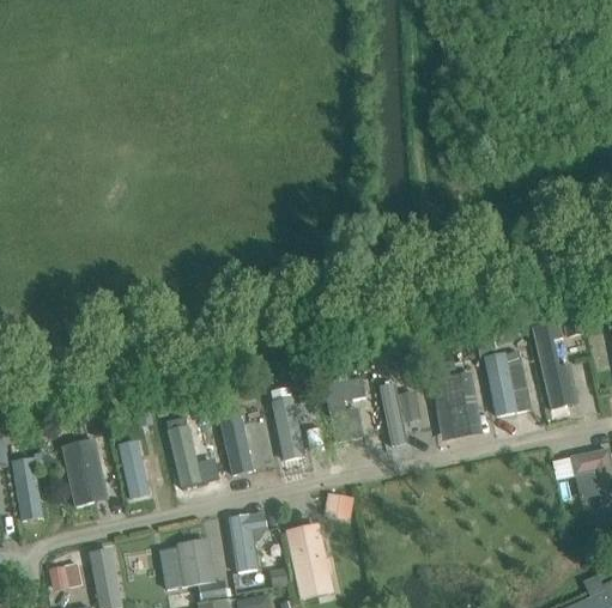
[(576,309),(559,314),(564,332),(581,328),(576,309)]
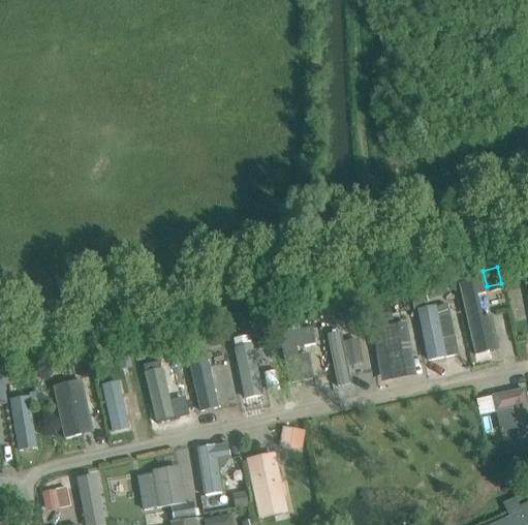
[(480,316),(474,291),(484,289),(480,277),(458,282),(474,351),(488,348),(485,335),(494,333),(490,314),(480,316)]
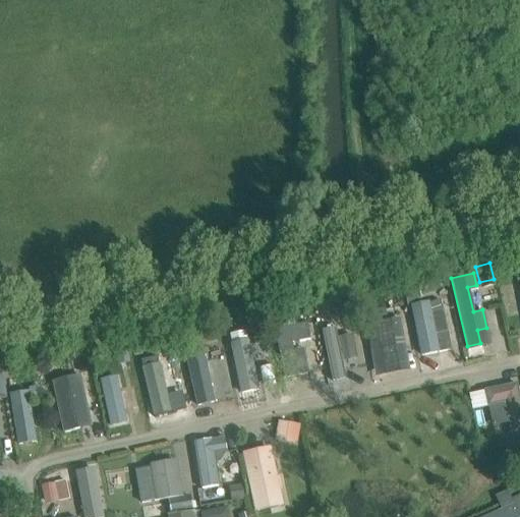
[(416,275),(400,278),(402,288),(418,285),(416,275)]
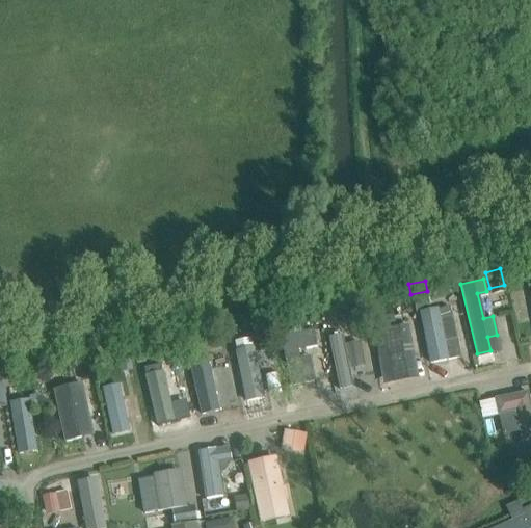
[(426,296),(413,298),(415,308),(428,305),(426,296)]
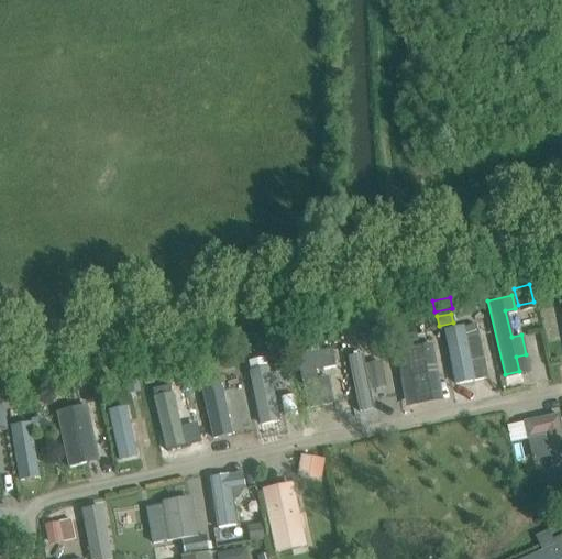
[(367,317),(359,318),(360,328),(362,336),(371,335),(367,317)]
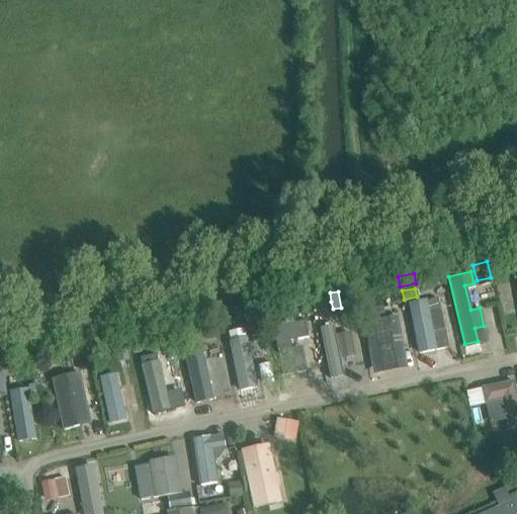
[(330,292),(310,296),(312,306),(331,302),(330,292)]
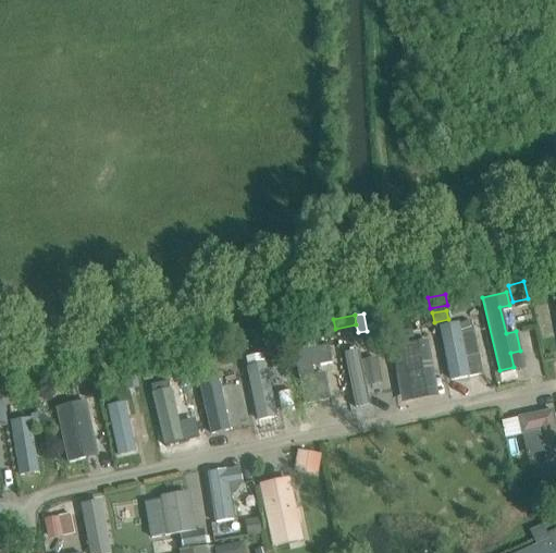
[(456,321),(440,324),(451,377),(480,370),(477,353),(471,329),(458,331),(456,321)]
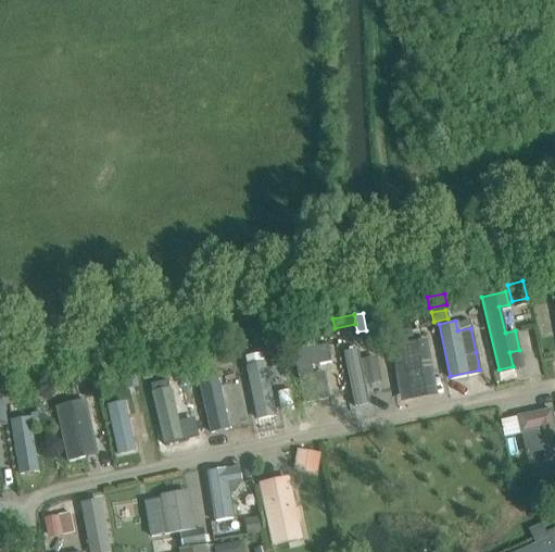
[(332,326),(323,328),(324,336),(335,334),(332,326)]
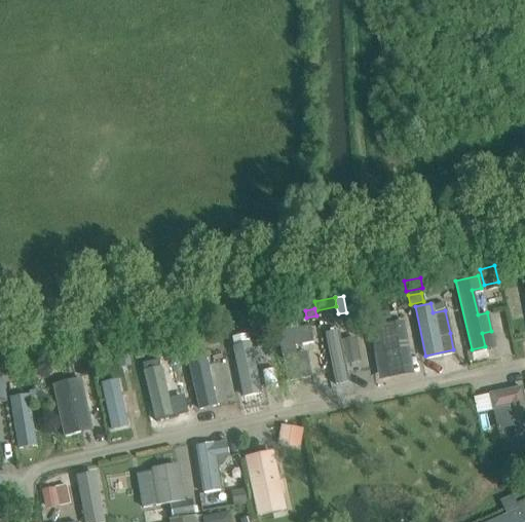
[(383,309),(372,311),(374,323),(385,321),(383,309)]
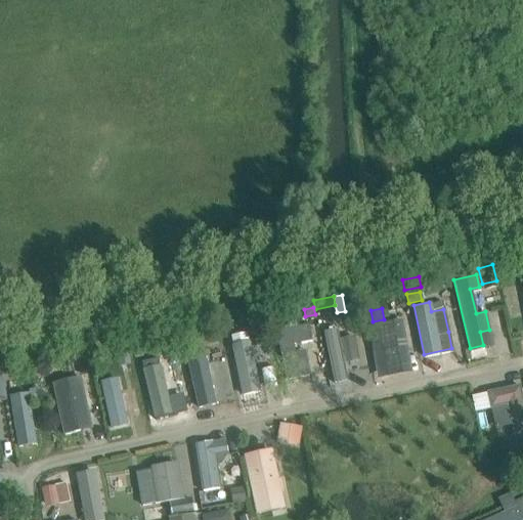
[(260,316),(248,319),(250,329),(262,327),(260,316)]
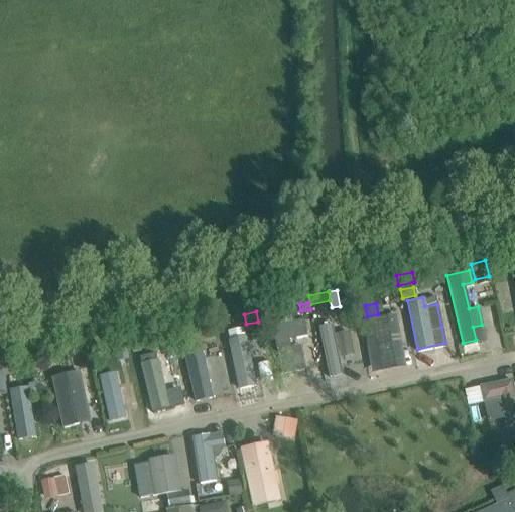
[(280,371),(294,369),(290,345),(288,337),(306,333),(303,316),(271,323),(274,336),(280,371)]
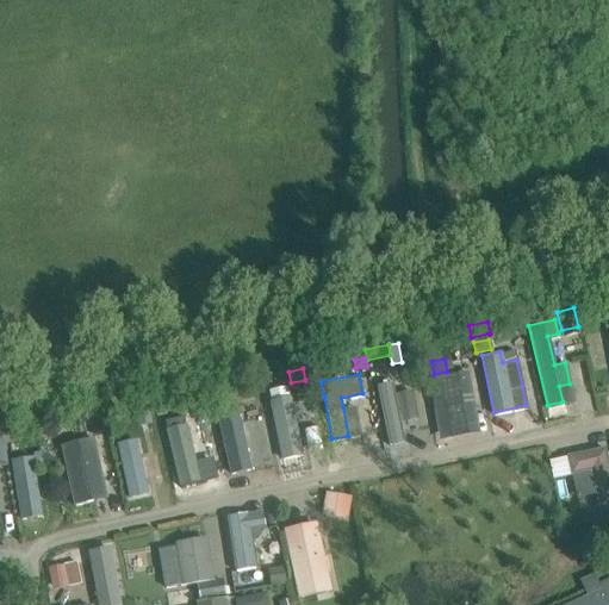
[(443,434),(459,431),(453,399),(468,395),(464,374),(452,376),(433,380),(443,434)]
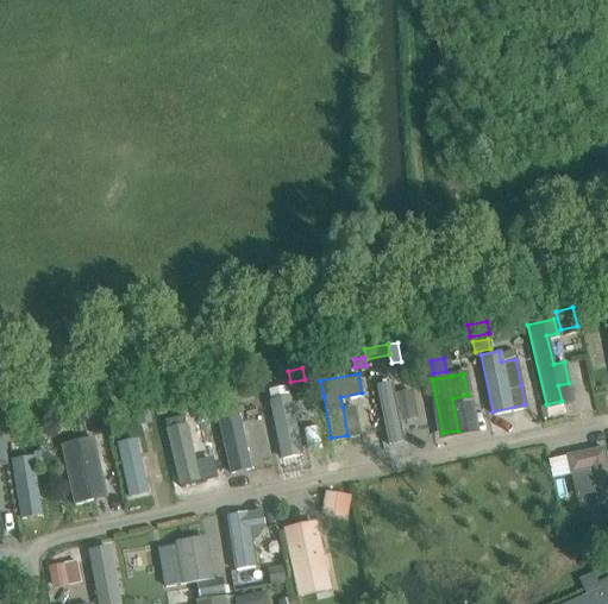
[(393,392),(390,378),(375,381),(378,397),(388,442),(403,439),(399,417),(415,414),(411,389),(393,392)]
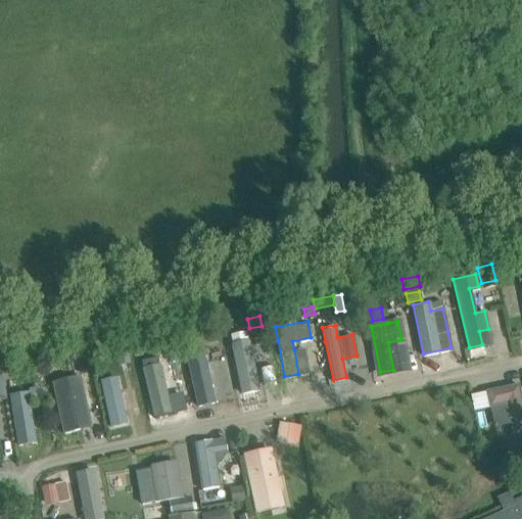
[(199,329),(184,333),(186,341),(201,337),(199,329)]
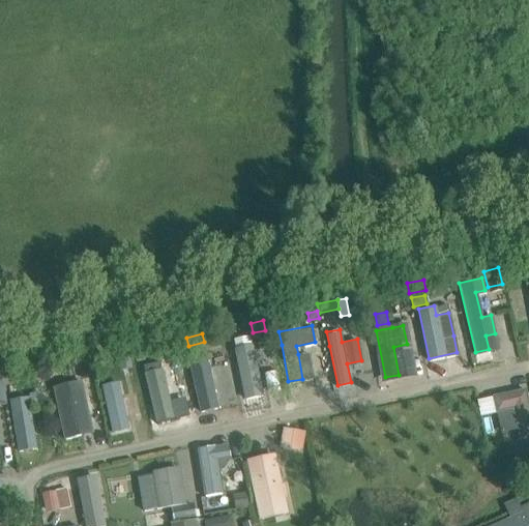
[(245,397),(261,392),(252,344),(235,347),(245,397)]
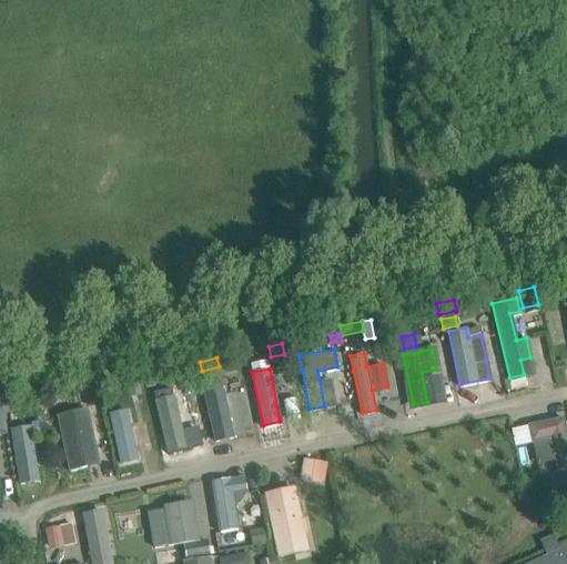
[(152,372),(143,373),(145,384),(153,383),(152,372)]
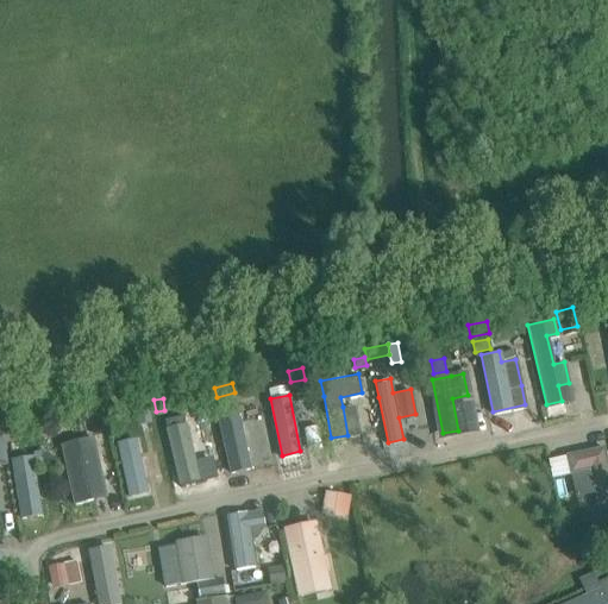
[(148,408),(135,410),(137,421),(151,417),(148,408)]
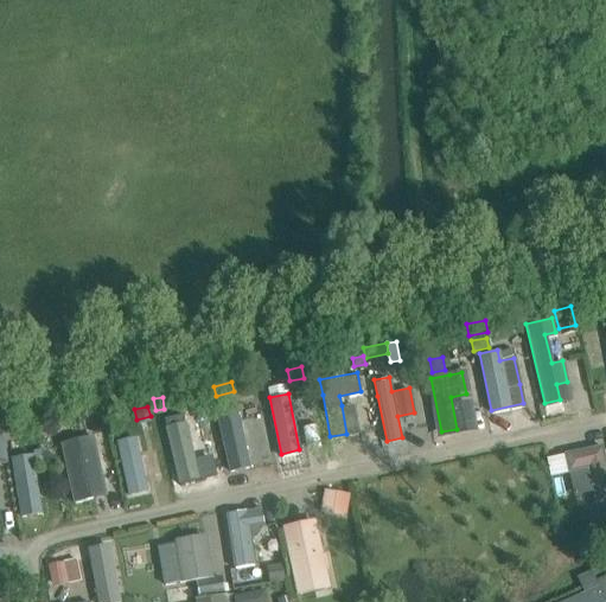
[(217,412),(229,468),(248,463),(235,408),(217,412)]
